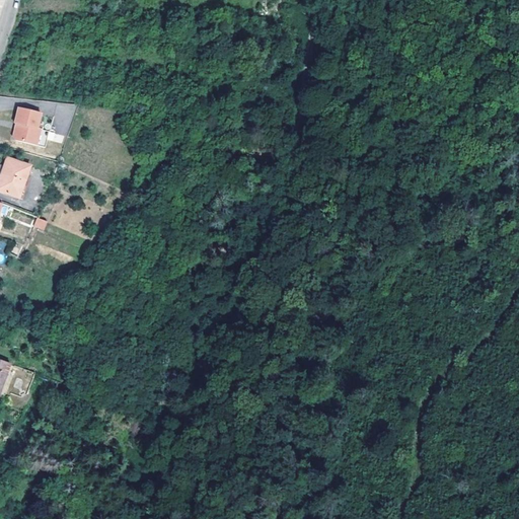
[(264,0),(262,16),(282,18),(283,11),(272,10),(272,0),(264,0)]
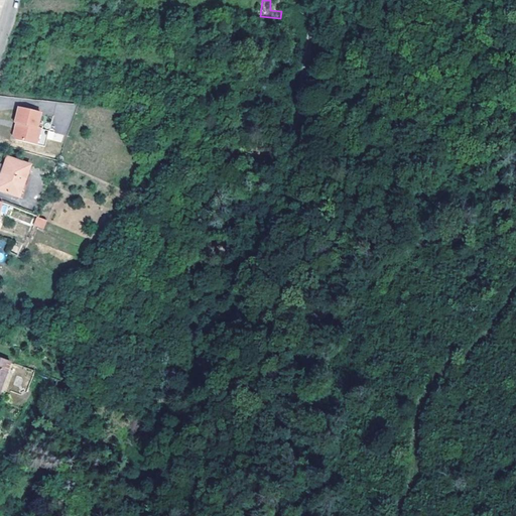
[(39,112),(17,107),(14,123),(17,124),(17,128),(14,127),(13,136),(15,139),(36,144),(39,128),(36,127),(39,112)]
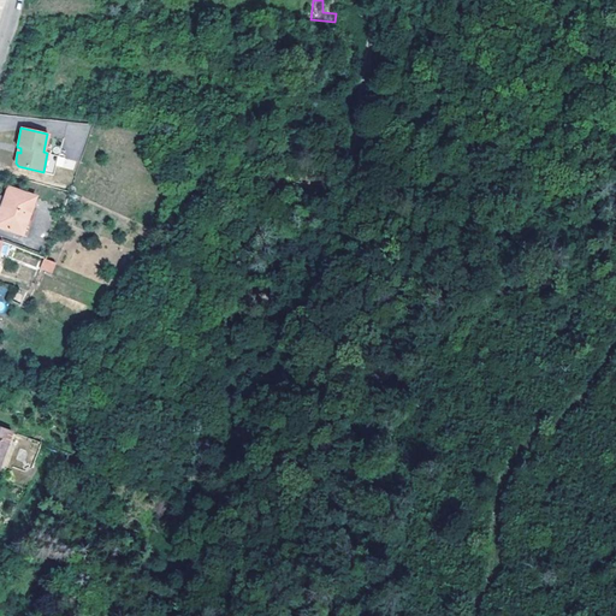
[(47,153),(43,172),(53,173),(58,154),(47,153)]
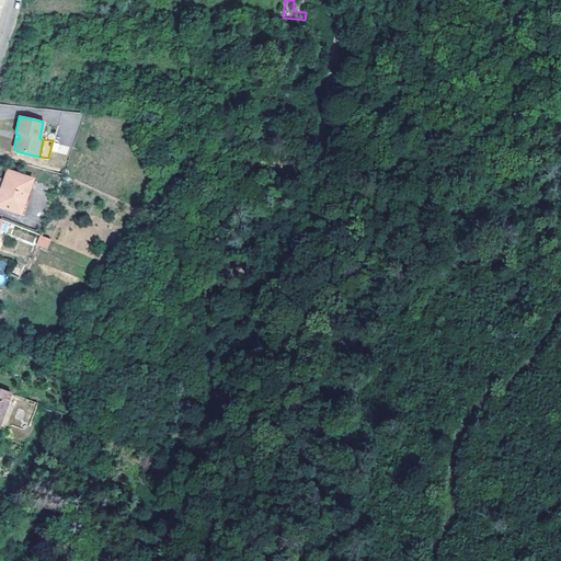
[(0,195),(0,207),(21,215),(32,181),(8,172),(0,195)]
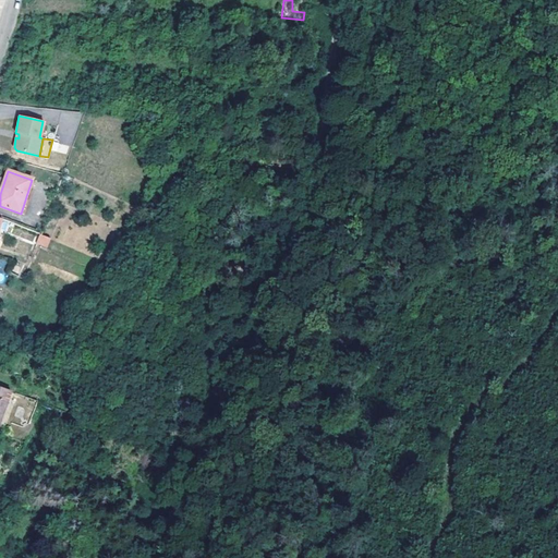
[(50,240),(41,235),(39,235),(36,244),(47,249),(50,240)]
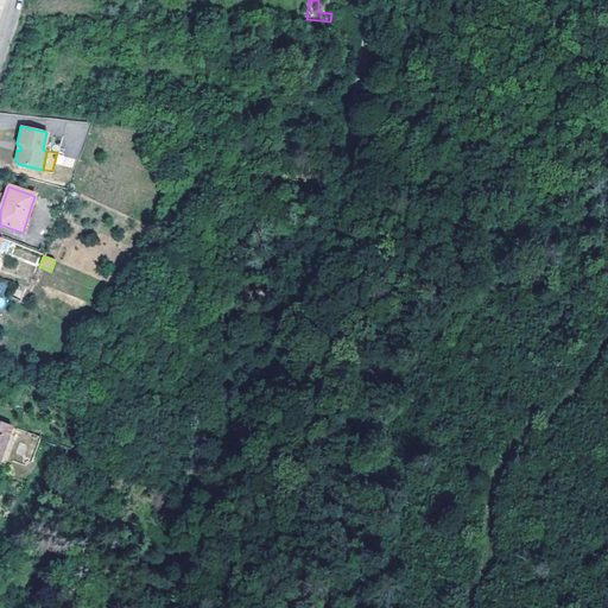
[(18,284),(13,296),(21,299),(26,286),(18,284)]
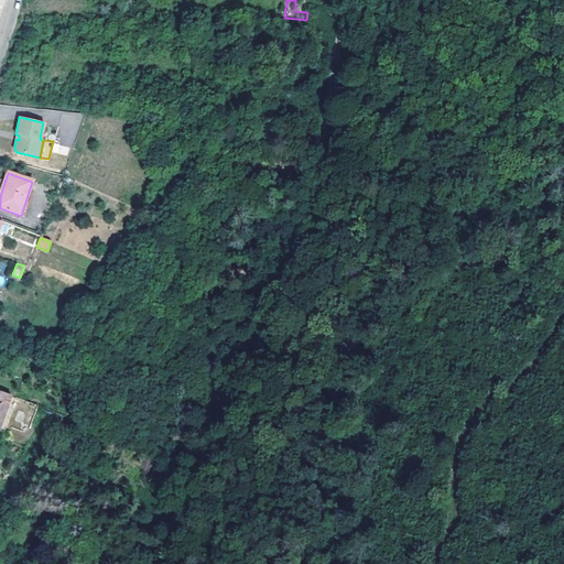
[(0,424),(11,397),(0,392),(0,424)]
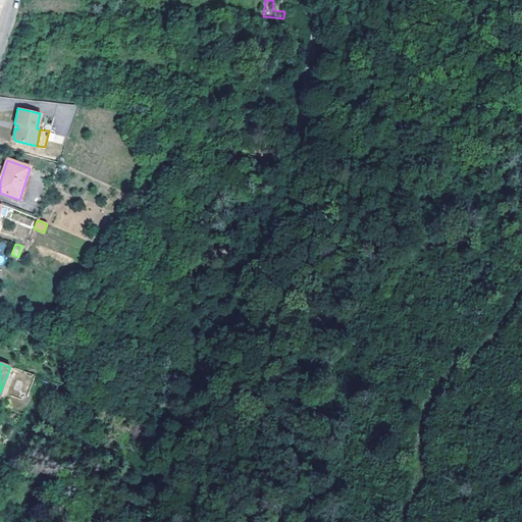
All buildings are outlined.
